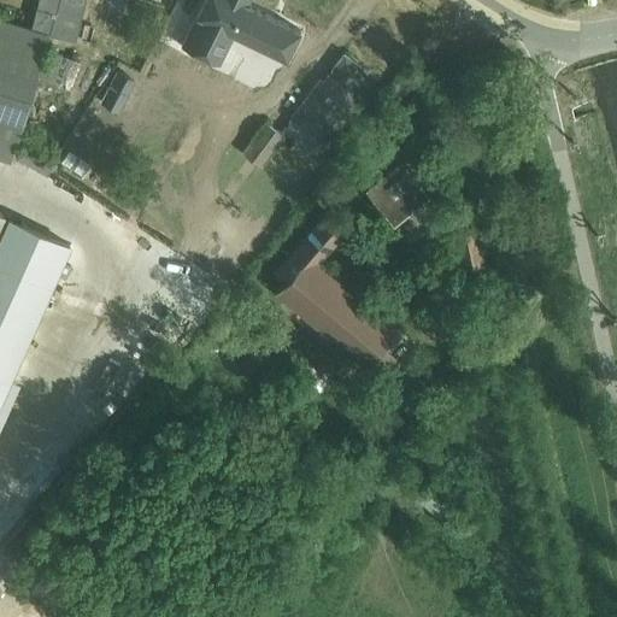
[(48,30),(56,0),(36,0),(30,25),(48,30)]
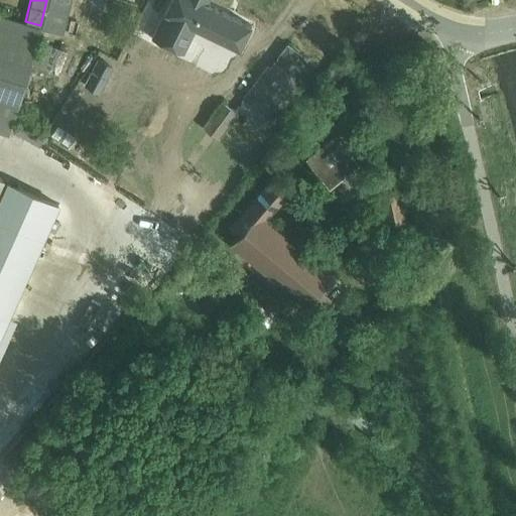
[(46,0),(40,25),(40,27),(61,34),(71,0),(46,0)]
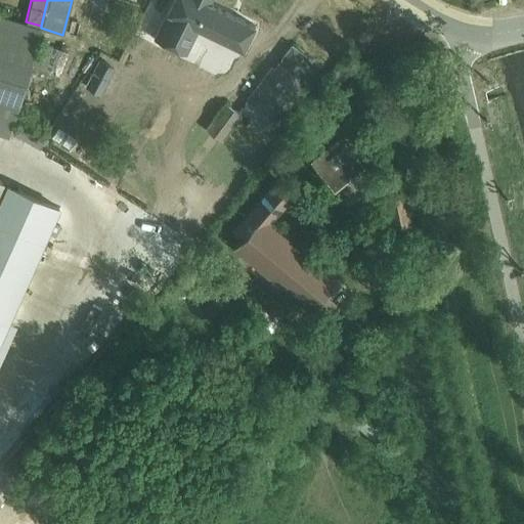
[(170,0),(151,38),(190,57),(201,35),(242,53),(257,23),(212,0),(211,0),(170,0)]
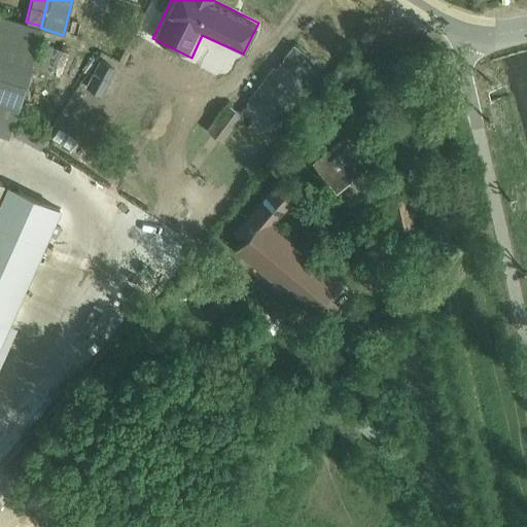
[(0,134),(8,137),(40,28),(0,14),(0,134)]
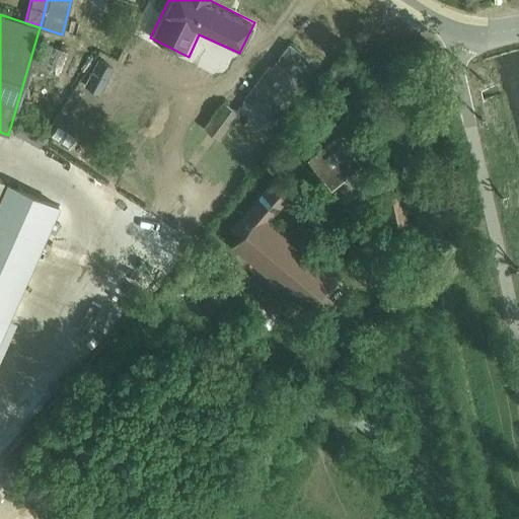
[(42,44),(33,66),(45,70),(52,47),(42,44)]
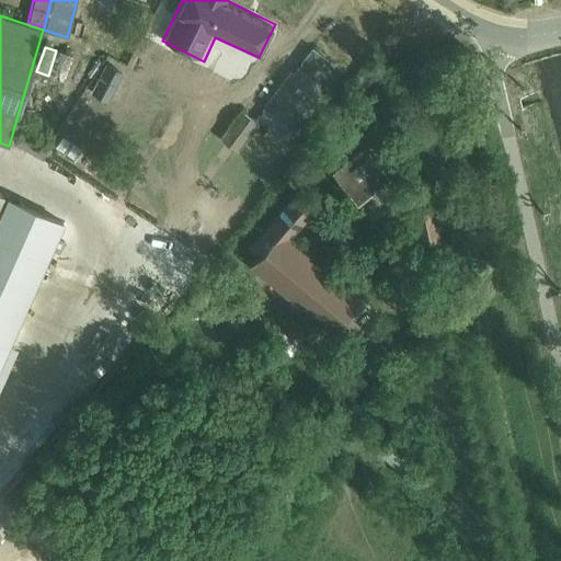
[(312,49),(260,121),(286,139),(339,69),(312,49)]
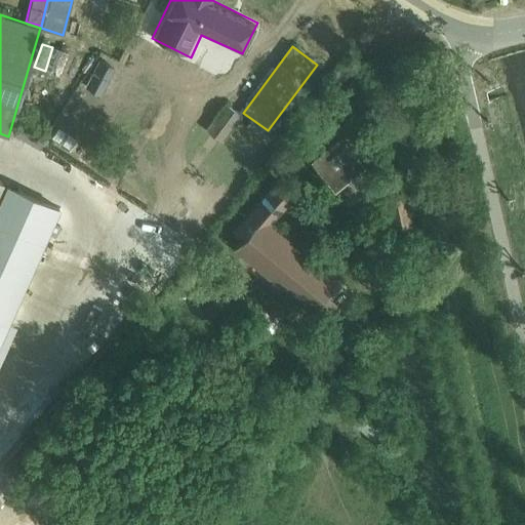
[(225,103),(205,129),(223,142),(242,116),(225,103)]
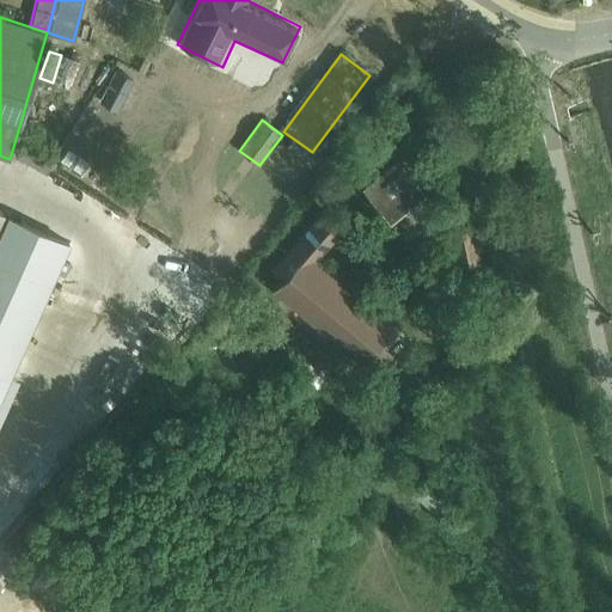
[(398,159),(362,187),(409,245),(435,225),(430,219),(441,212),(398,159)]
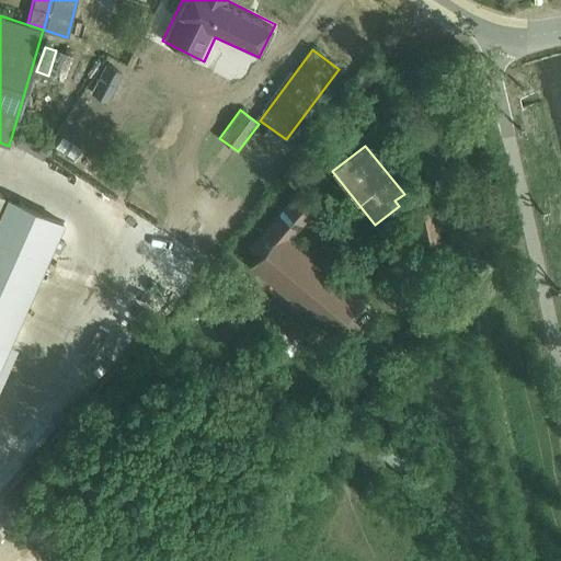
[(0,388),(18,347),(11,344),(64,220),(0,192),(0,388)]
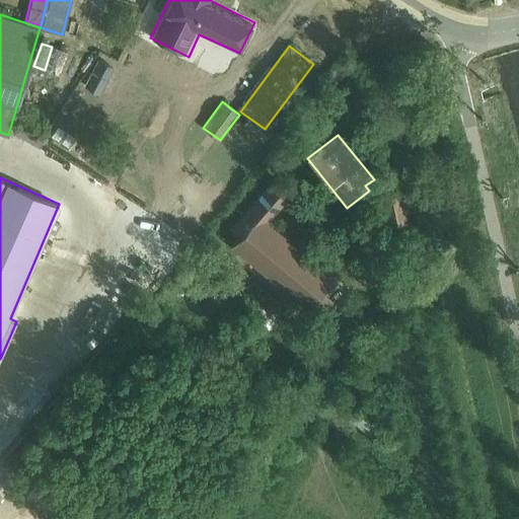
[(275,178),(229,231),(237,238),(230,246),(326,329),(355,295),(268,223),(293,195),(275,178)]
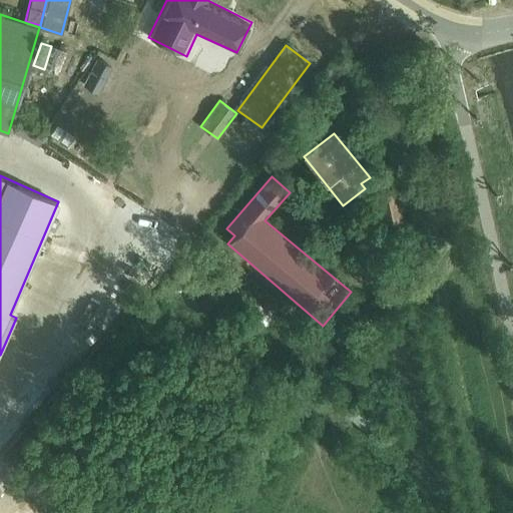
[(396,188),(372,193),(378,222),(390,219),(397,255),(411,253),(396,188)]
